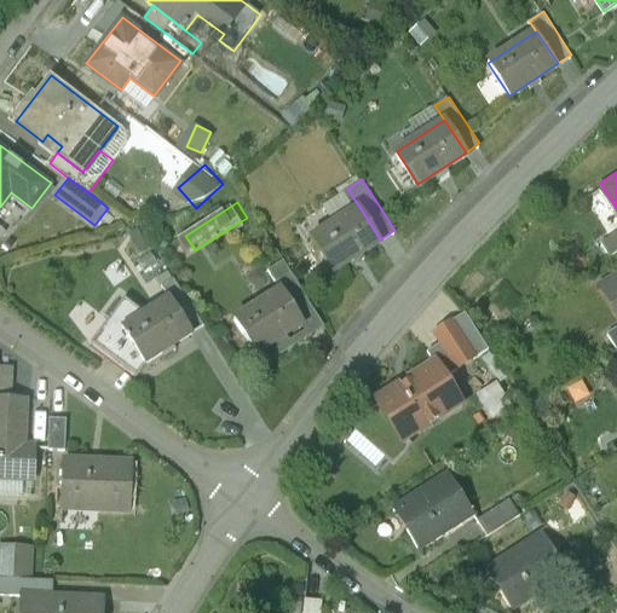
[(359,207),(311,237),(333,271),(380,240),(359,207)]
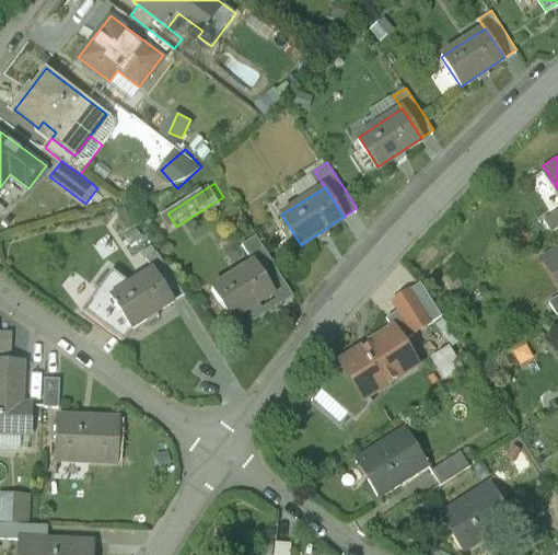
[(557,206),(544,216),(553,229),(557,226),(557,206)]
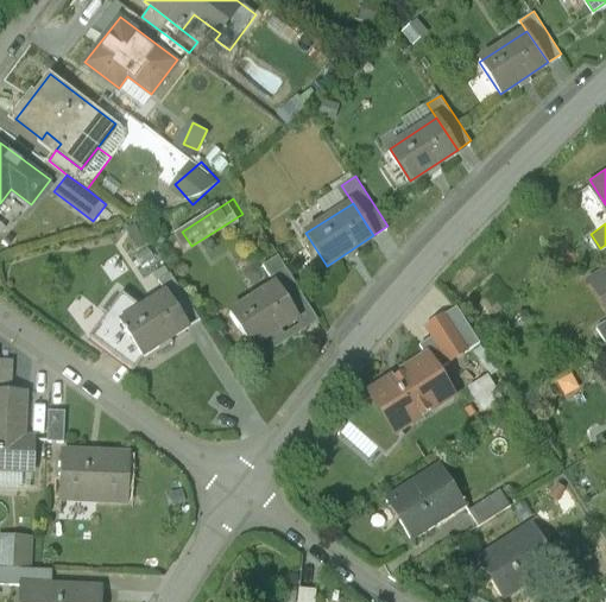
[(279,254),(264,264),(277,284),(278,283),(285,292),(298,284),(279,254)]
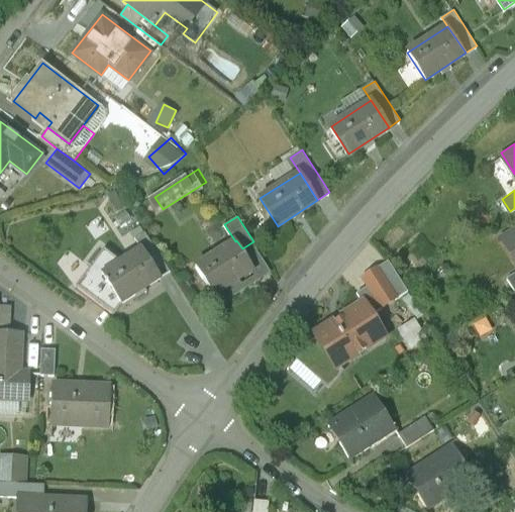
[(172,271),(145,231),(135,237),(142,248),(143,248),(162,277),(162,278),(172,271)]
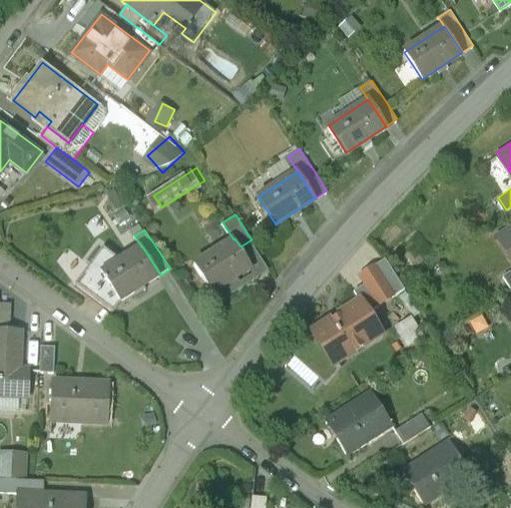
[(233,239),(195,265),(213,292),(252,267),(240,246),(234,238),(233,239)]
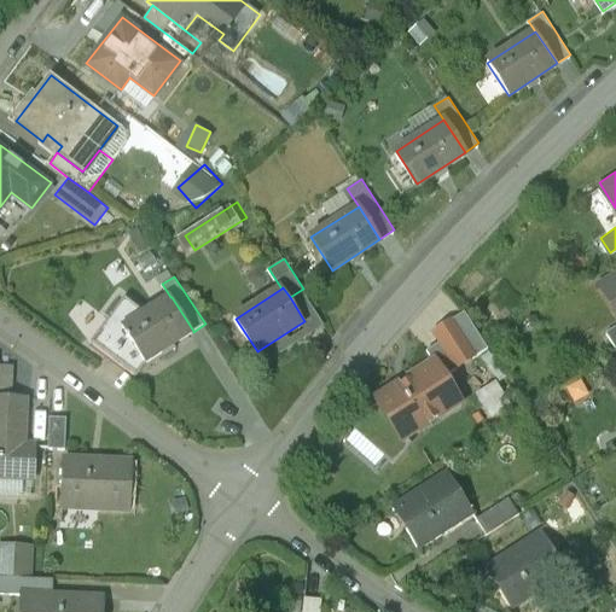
[(170,297),(146,313),(125,296),(92,341),(137,373),(146,361),(163,350),(191,332),(191,333),(193,332),(193,331),(172,297),(170,297)]
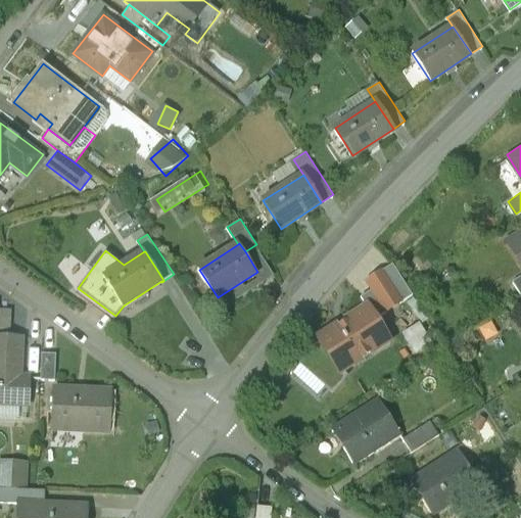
[(393,261),(381,269),(401,299),(413,291),(408,283),(393,261)]
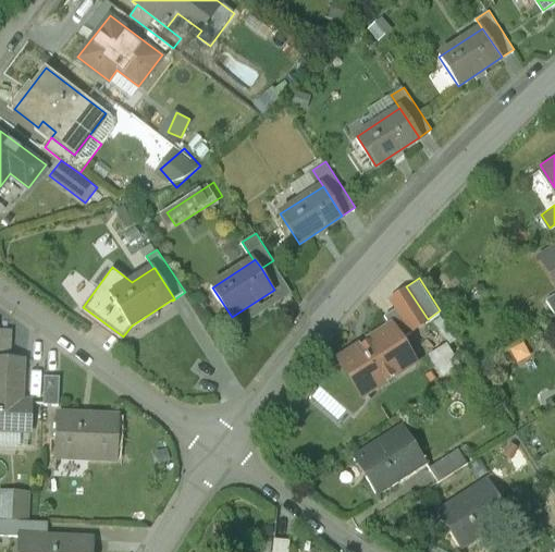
[(397,305),(385,313),(392,323),(401,336),(412,329),(397,305)]
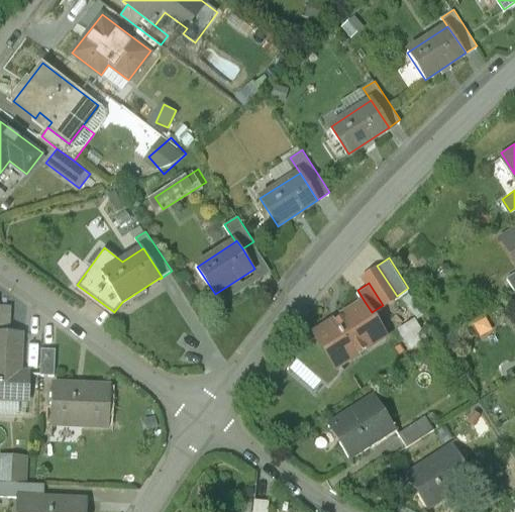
[(364,304),(336,321),(335,318),(315,331),(316,333),(296,355),(298,357),(301,353),(329,379),(340,366),(338,365),(357,352),(356,351),(384,333),(384,334),(385,334),(372,312),(364,300),(363,301),(364,304)]
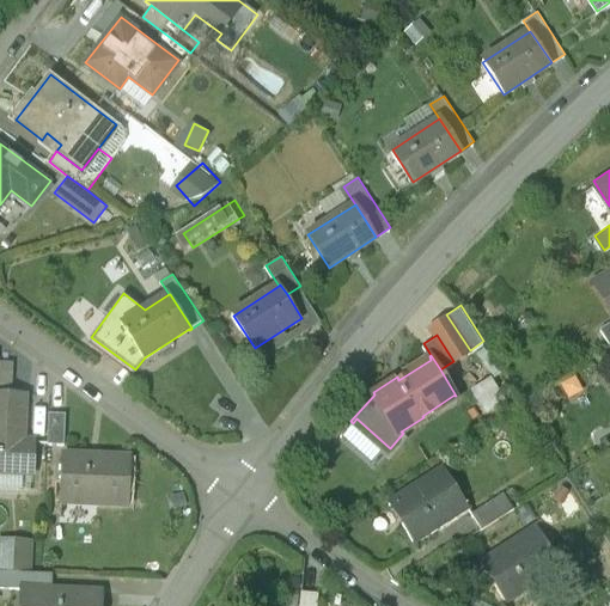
[(25,395),(0,392),(0,467),(35,470),(35,451),(34,451),(34,439),(23,438),(25,395)]
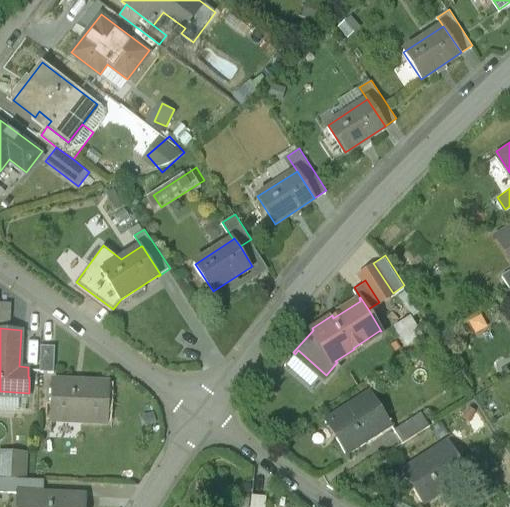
[(109,384),(54,382),(51,417),(108,419),(109,384)]
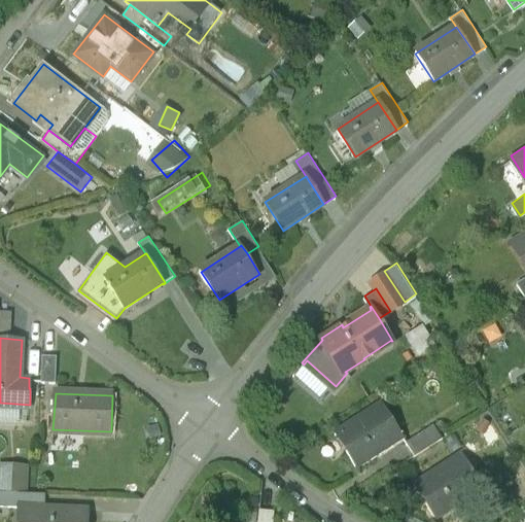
[(383,401),(338,430),(351,451),(348,453),(356,464),(377,451),(375,447),(401,429),(383,401)]
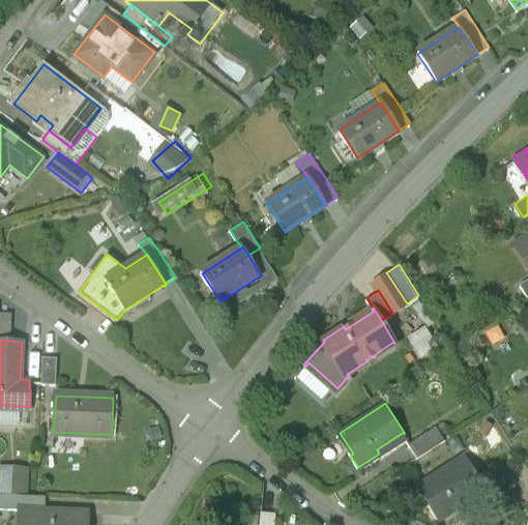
[(438,425),(410,442),(419,456),(446,438),(438,425)]
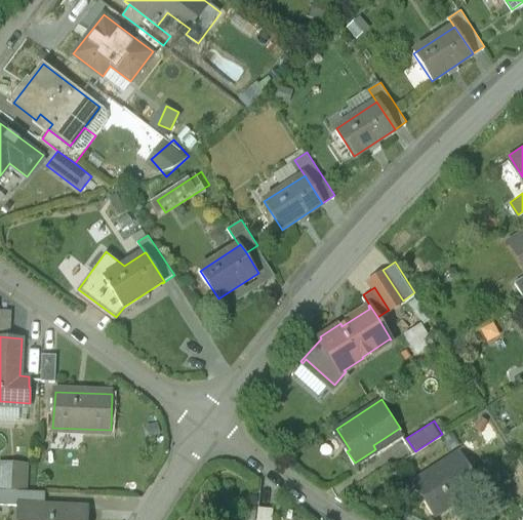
[(461,449),(416,478),(428,497),(426,500),(434,513),(453,500),(451,497),(480,479),(461,449)]
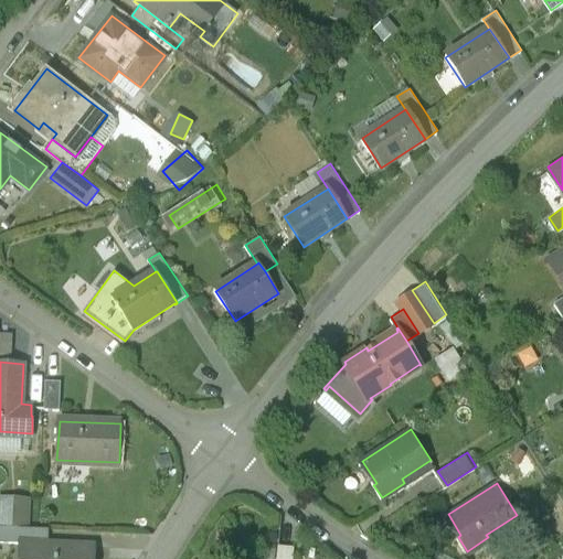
[(50,527),(0,524),(0,540),(21,541),(50,543),(50,527)]
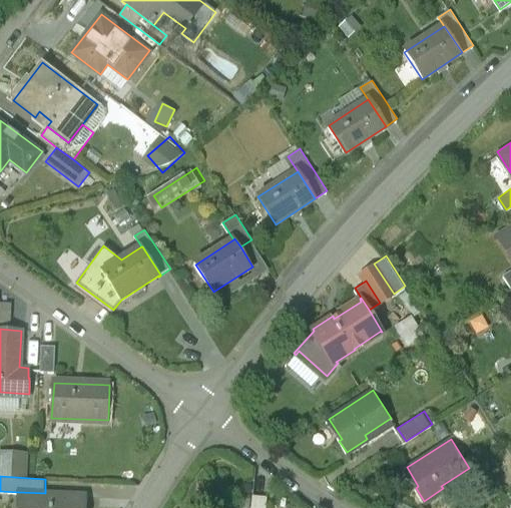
[(45,493),(19,492),(18,507),(87,507),(88,496),(53,494),(53,493),(45,493)]
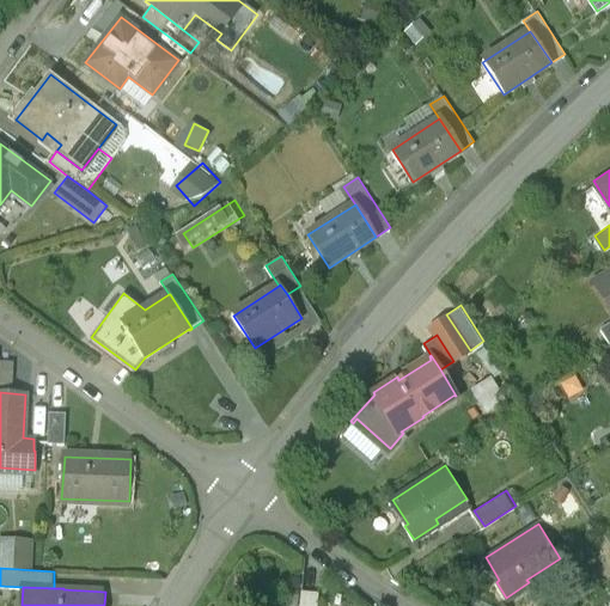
[(319,605),(322,592),(302,589),(300,605),(319,605)]
